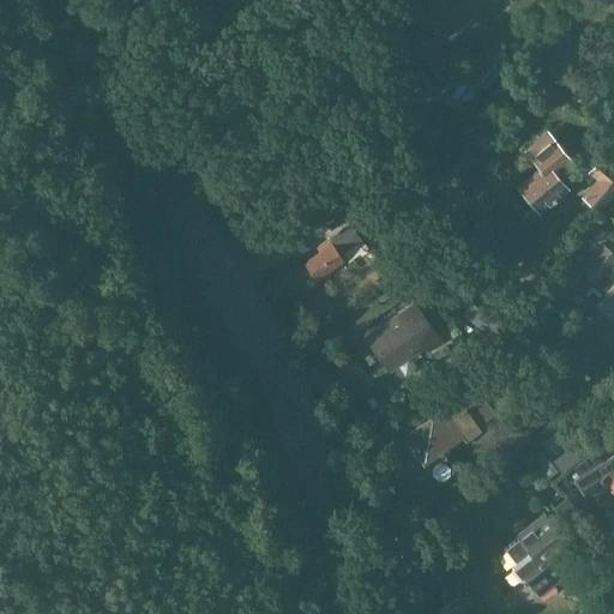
[(559,32),(553,55),(564,59),(571,35),(559,32)]
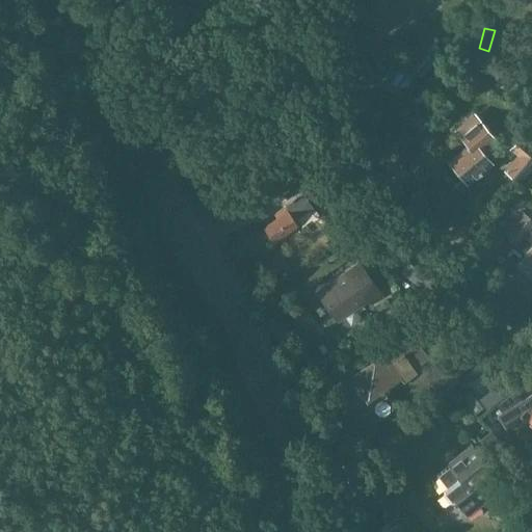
[(495,70),(489,76),(490,78),(496,83),(502,77),(497,72),(495,70)]
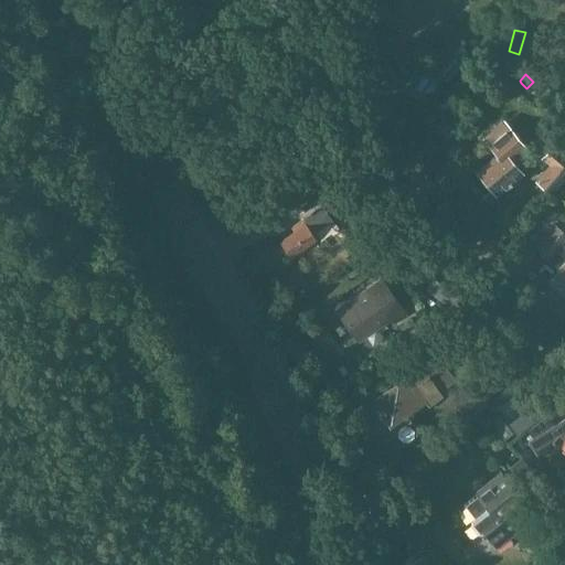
[(449,104),(437,116),(446,124),(457,112),(449,104)]
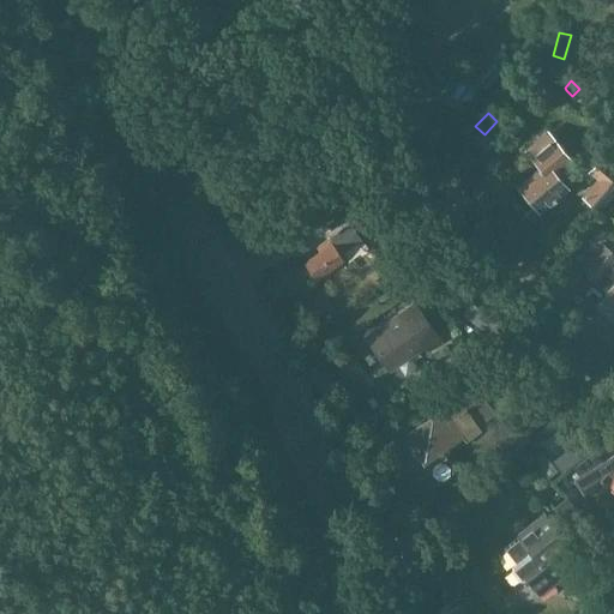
[(540,167),(516,187),(537,212),(566,188),(554,174),(570,161),(547,132),(525,149),(540,167)]
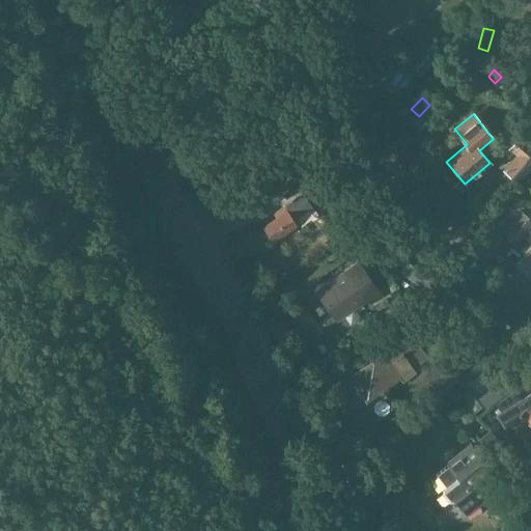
[(514,156),(501,171),(516,185),(530,167),(530,145),(520,136),(507,149),(514,156)]
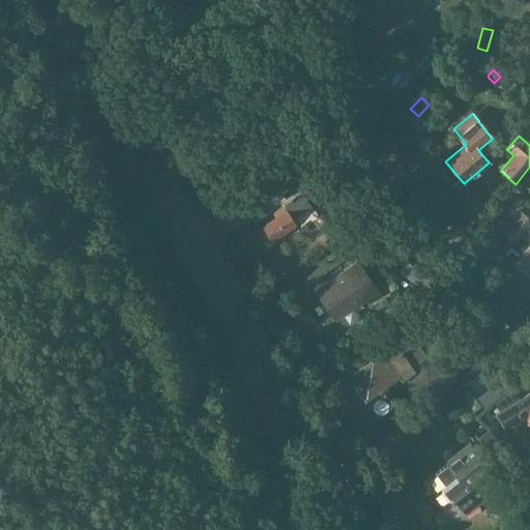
[(300,194),(283,205),(292,218),(310,207),(312,206),(324,198),(315,184),(302,193),(300,194)]
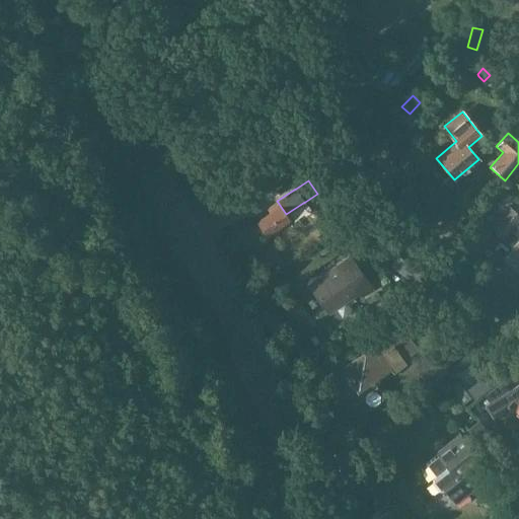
[(278,182),(268,190),(273,197),(282,190),(278,182)]
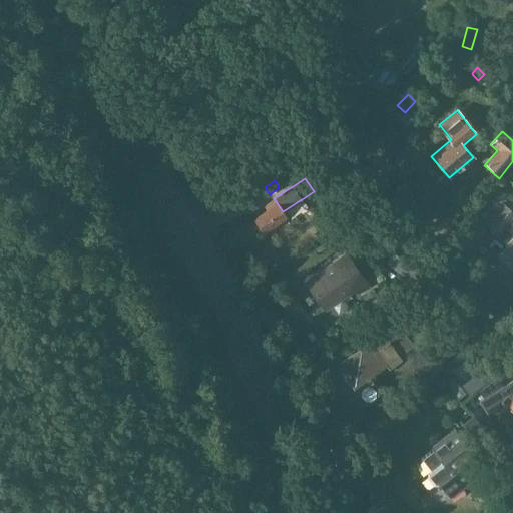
[(496,186),(489,194),(498,201),(505,193),(496,186)]
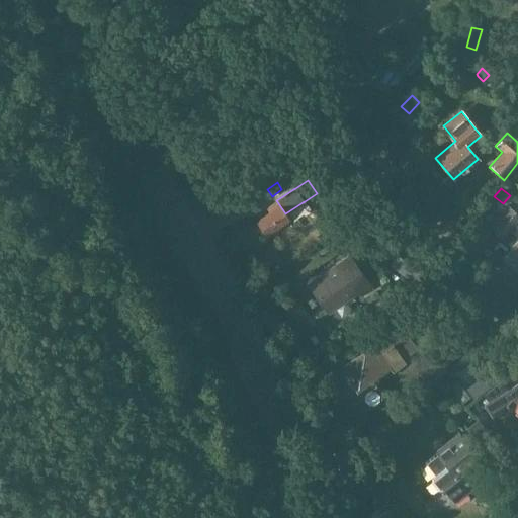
[(255,222),(266,237),(289,220),(285,213),(277,203),(267,210),(268,212),(255,222)]
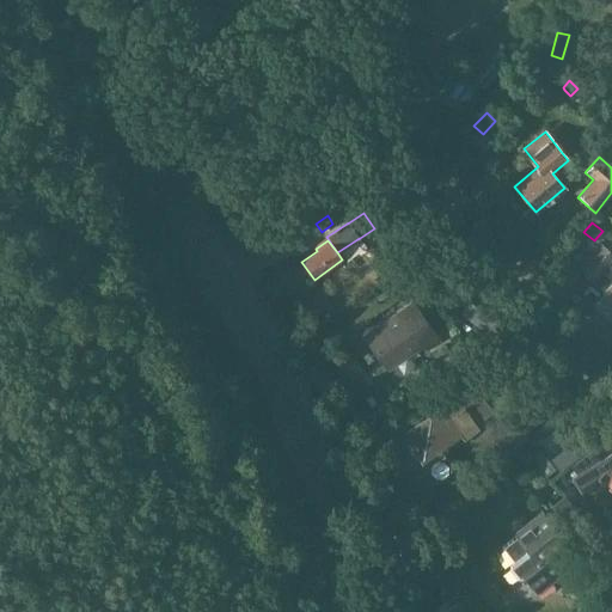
[(611,254),(601,245),(579,270),(592,282),(593,281),(605,292),(604,293),(611,299),(611,254)]
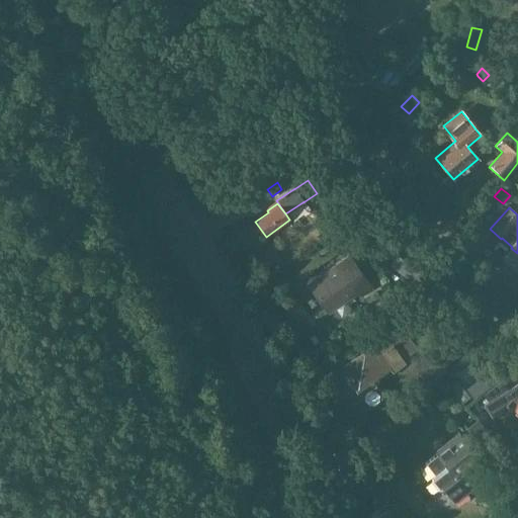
[(360,296),(370,289),(348,258),(310,285),(328,312),(357,291),(360,296)]
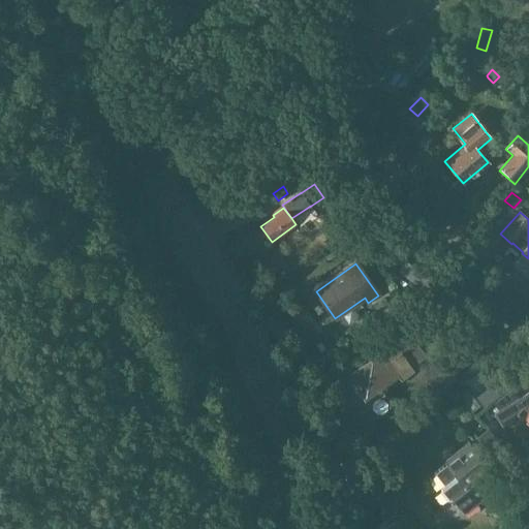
[(379,316),(385,327),(407,312),(400,302),(379,316)]
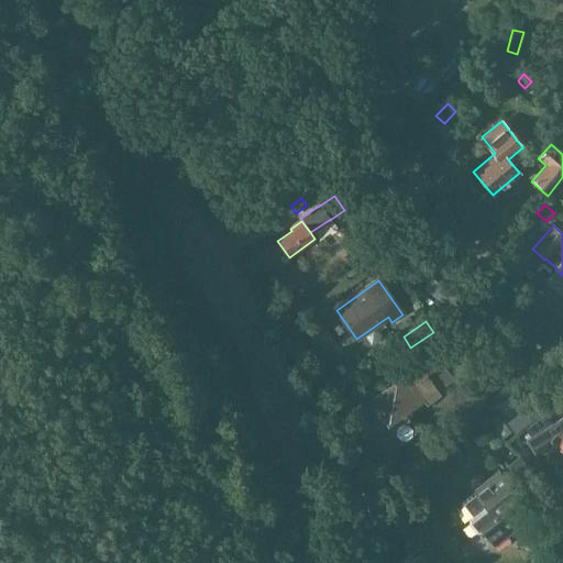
[(435,389),(450,379),(433,355),(414,370),(410,365),(394,377),(397,382),(371,400),(387,424),(404,412),(407,418),(440,395),(435,389)]
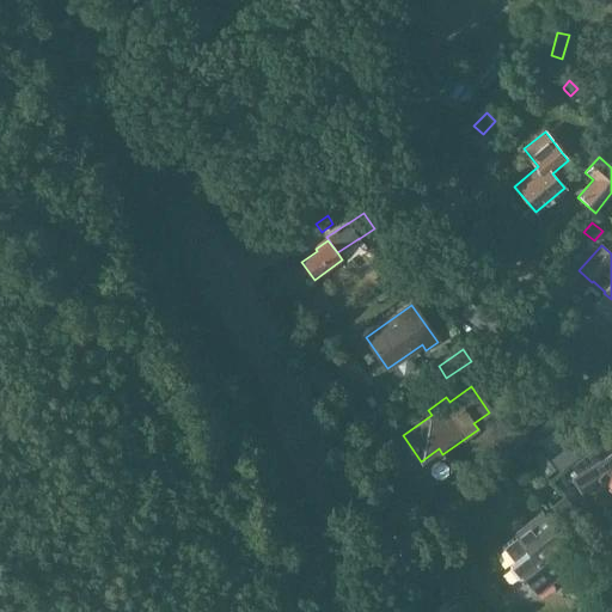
[(387,408),(366,422),(371,429),(391,415),(387,408)]
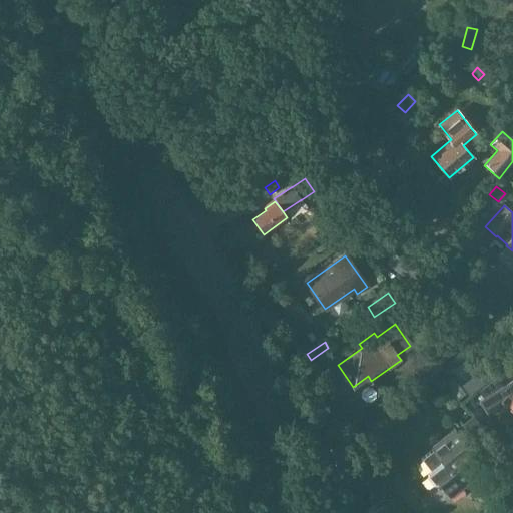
[(468,352),(459,359),(470,372),(478,365),(468,352)]
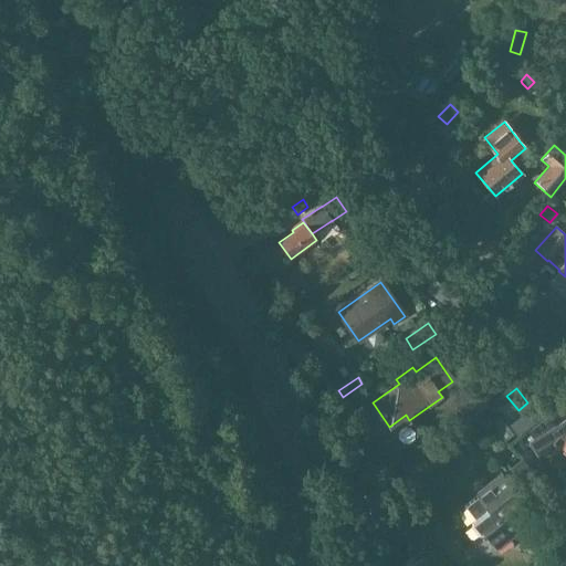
[(479,394),(453,412),(462,425),(488,407),(479,394)]
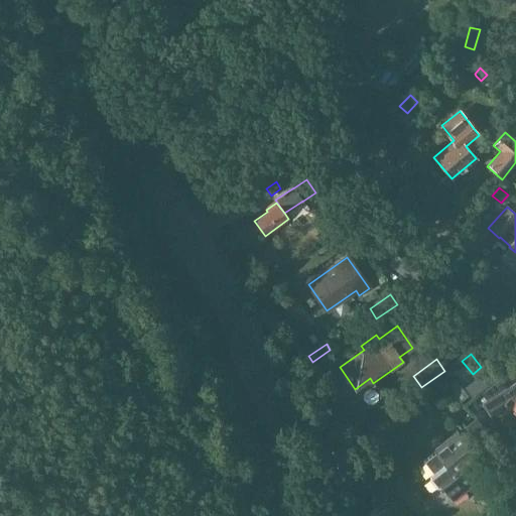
[(515,437),(515,383),(496,396),(486,402),(482,404),(491,420),(503,413),(505,416),(500,422),(509,428),(507,431),(515,437)]
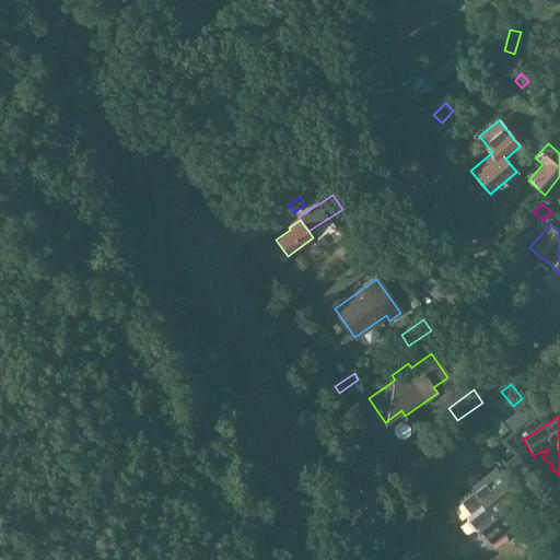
[(532,419),(521,427),(527,436),(538,430),(532,419)]
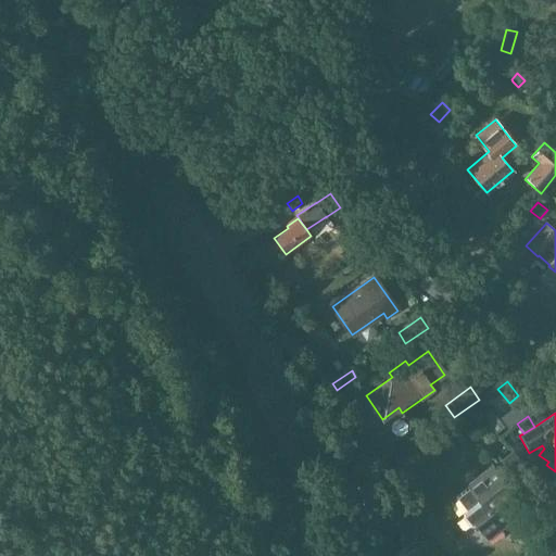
[(512,452),(501,459),(513,474),(525,464),(512,452)]
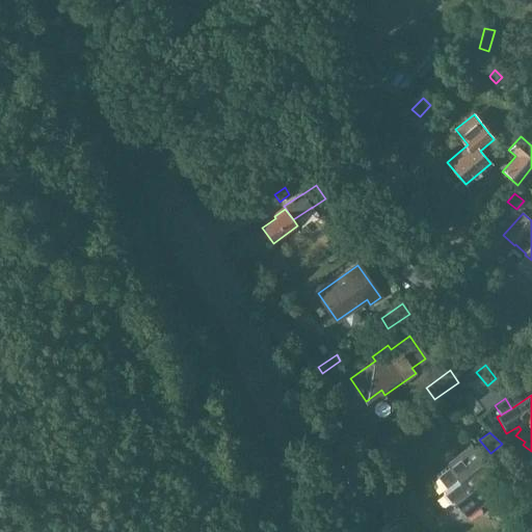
[(433,476),(445,494),(451,501),(452,500),(466,516),(489,497),(476,480),(491,469),(485,461),(484,462),(471,446),(433,476)]
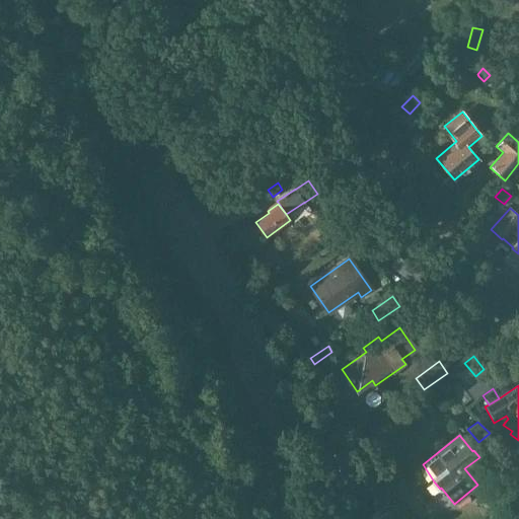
[(345,449),(323,456),(336,492),(357,486),(345,449)]
